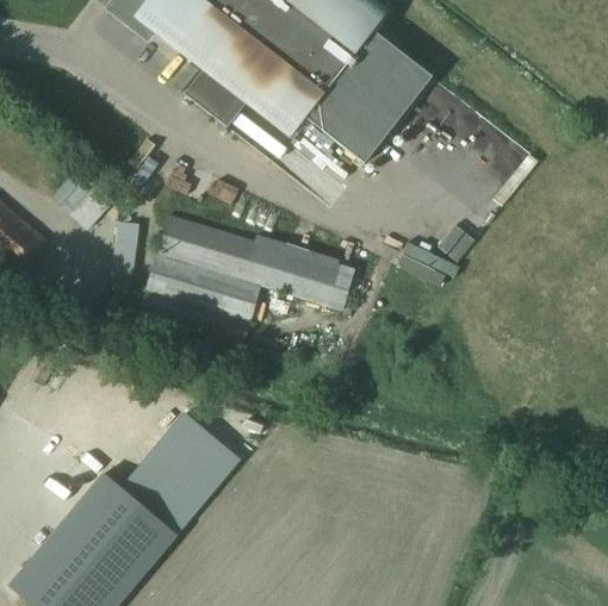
[(113,0),(107,7),(147,38),(153,31),(202,69),(182,93),(227,126),(244,102),(287,137),(304,116),(364,163),(432,76),(372,30),(388,10),(376,0),(113,0)]
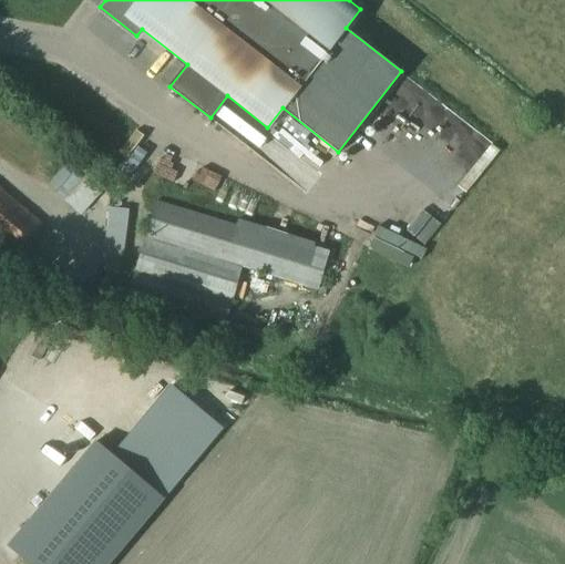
[(68,31),(75,39),(89,27),(81,19),(68,31)]
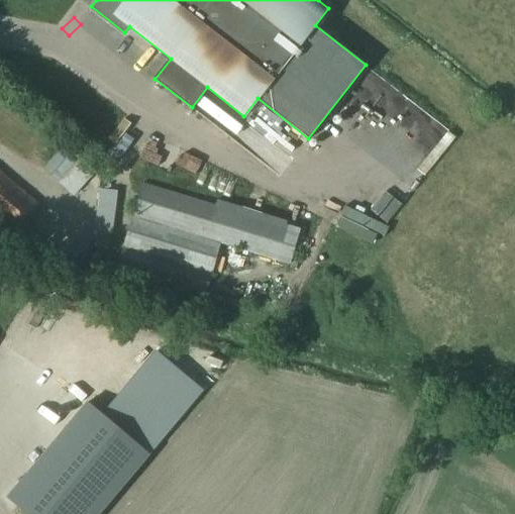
[(109,130),(91,151),(100,160),(118,137),(109,130)]
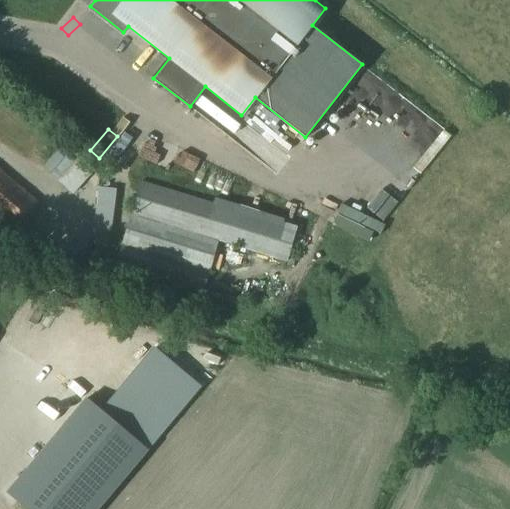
[(44,166),(75,192),(95,168),(64,142),(44,166)]
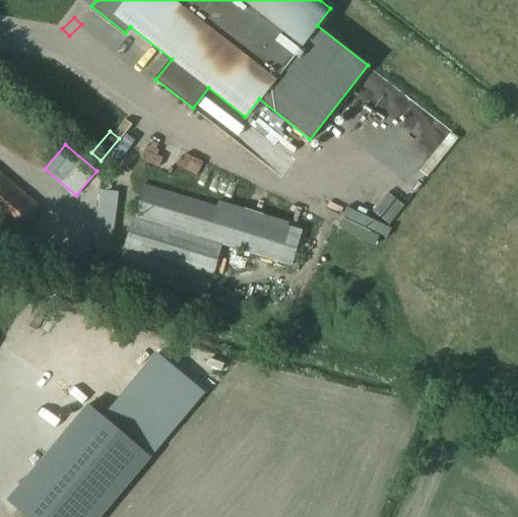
[(0,220),(16,235),(41,205),(0,169),(0,220)]
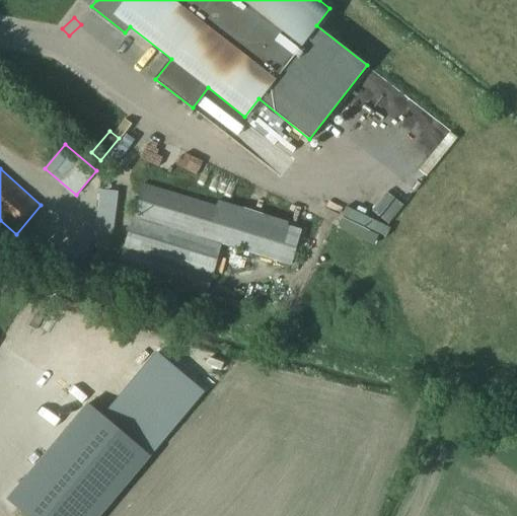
[(223,242),(292,264),(304,229),(144,182),(119,267),(206,293),(223,242)]
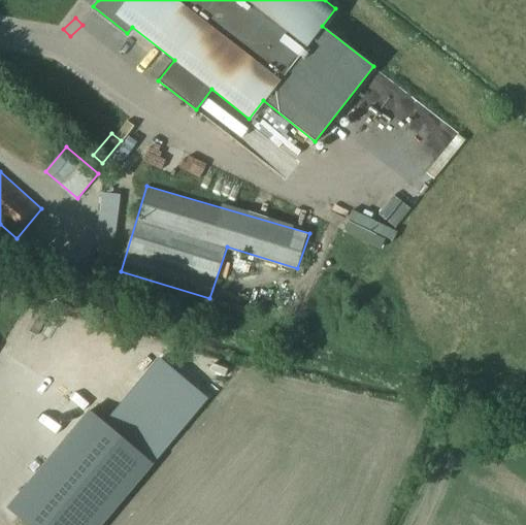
[(98,244),(113,247),(119,194),(103,192),(98,244)]
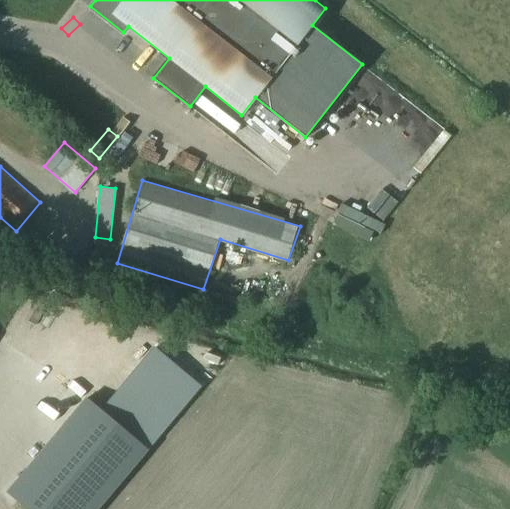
[(83,259),(83,260),(85,256),(47,239),(38,257),(74,276),(83,259)]
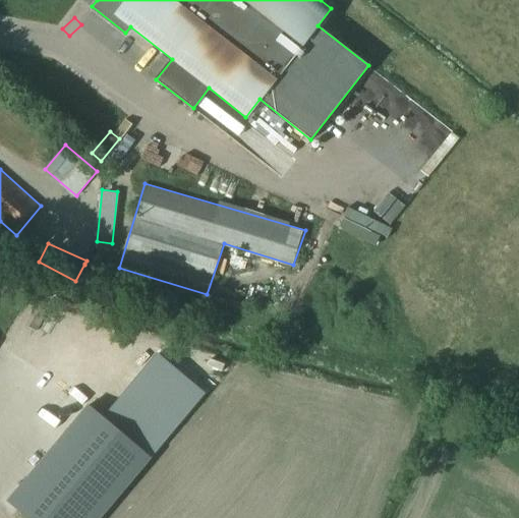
[(158,353),(104,417),(152,457),(206,393),(158,353)]
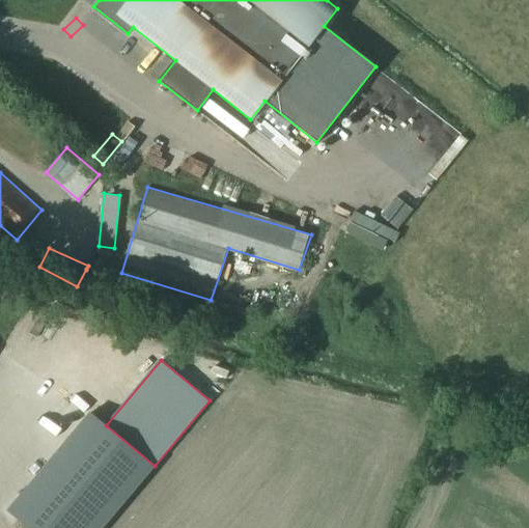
[(106,425),(89,412),(7,509),(29,527),(102,527),(155,466),(106,425)]
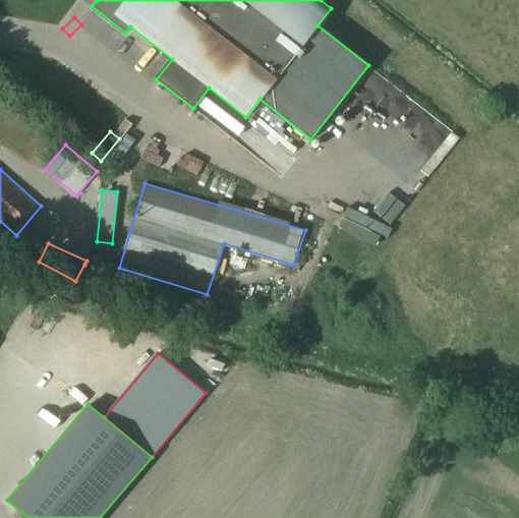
[(2,456),(0,462),(0,472),(8,476),(13,460),(2,456)]
